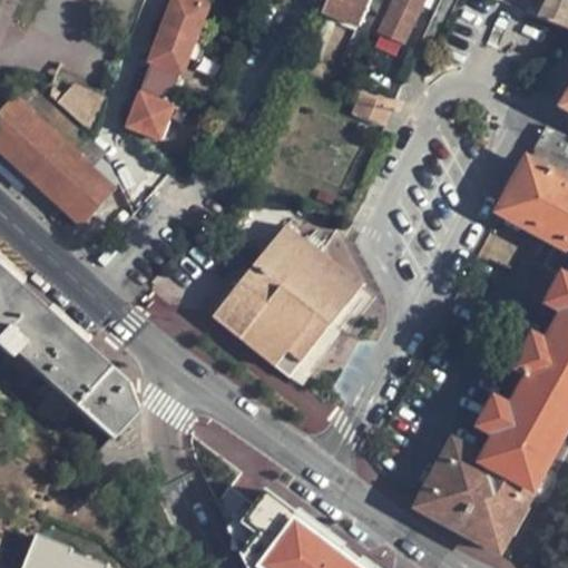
[(168,0),(159,25),(194,37),(206,3),(205,2),(205,0),(168,0)]
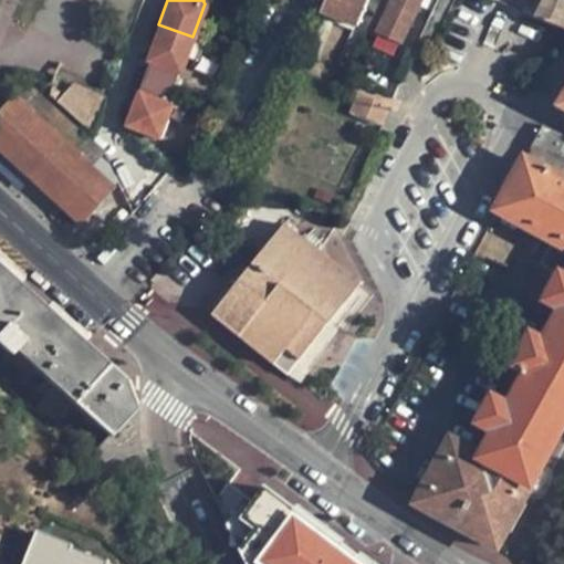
[(323,0),(320,9),(319,9),(353,23),(356,24),(365,0),(323,0)]
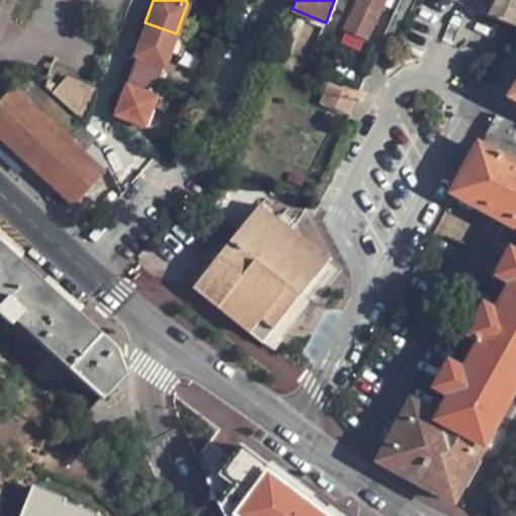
[(356,0),(345,27),(365,36),(381,0),(356,0)]
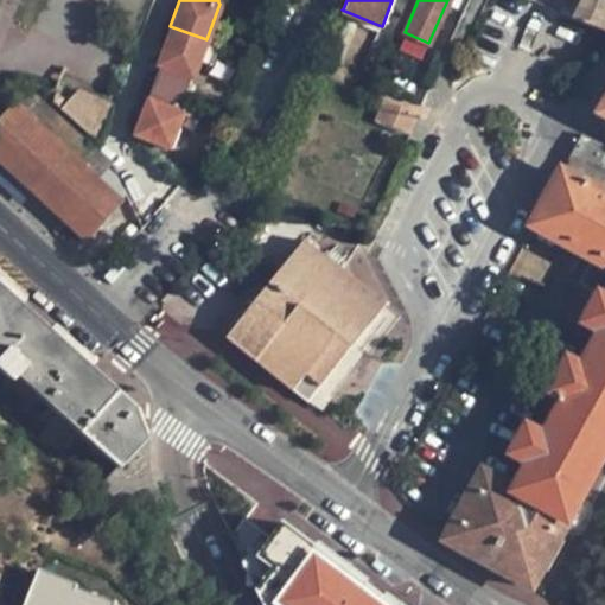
[(579,0),(571,17),(572,17),(604,30),(604,0),(579,0)]
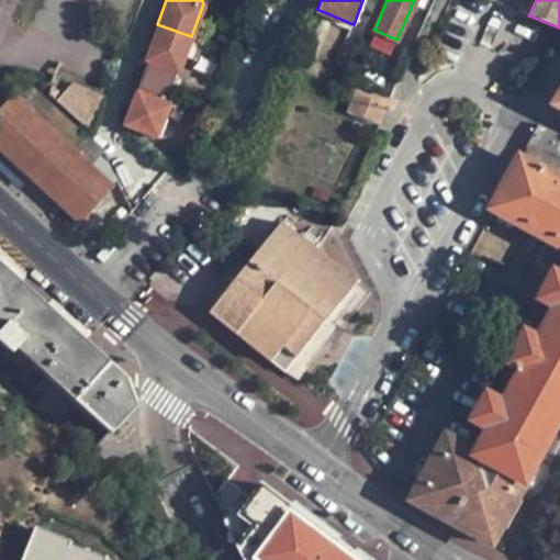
[(316,9),(313,20),(346,33),(350,23),(316,9)]
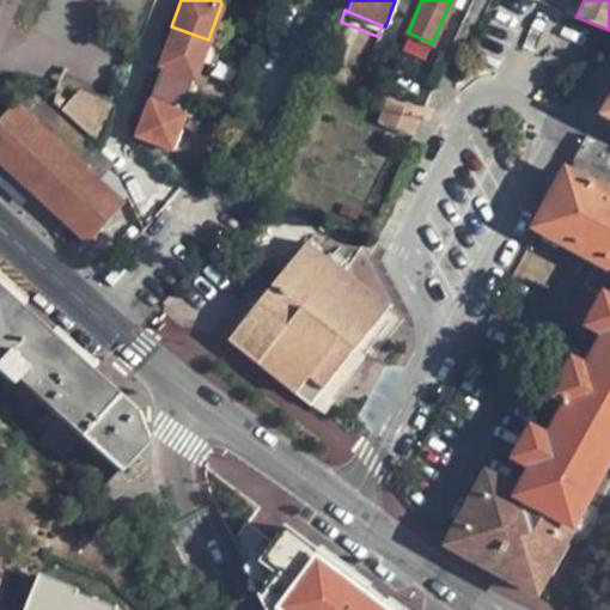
[(160,63),(154,80),(185,92),(191,75),(194,77),(208,40),(171,26),(158,62),(160,63)]
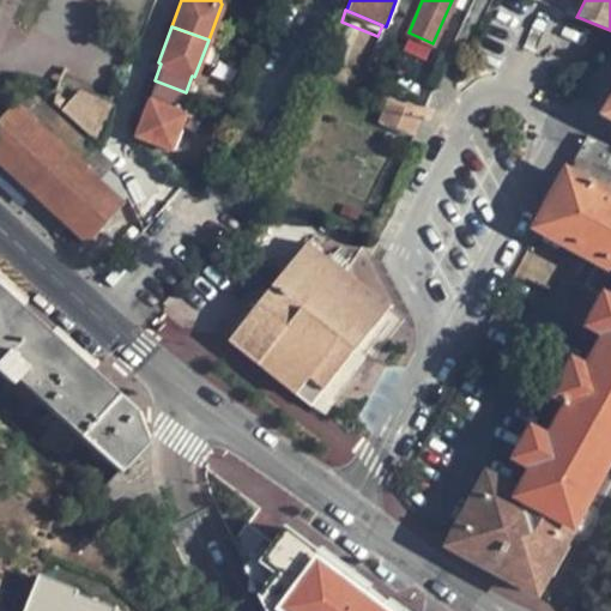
[(186,92),(155,80),(133,134),(170,147),(183,112),(179,109),(186,92)]
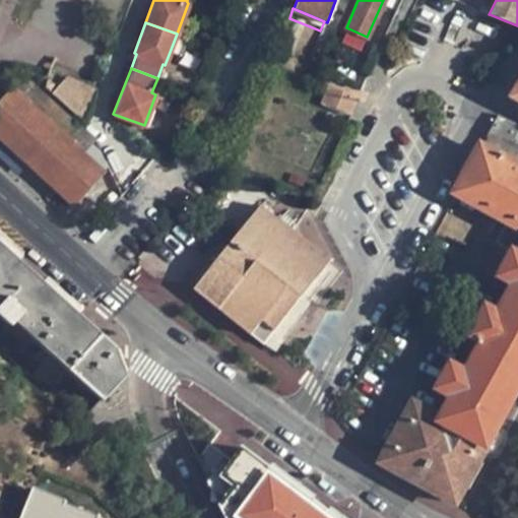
[(289,73),(278,68),(273,80),(284,85),(289,73)]
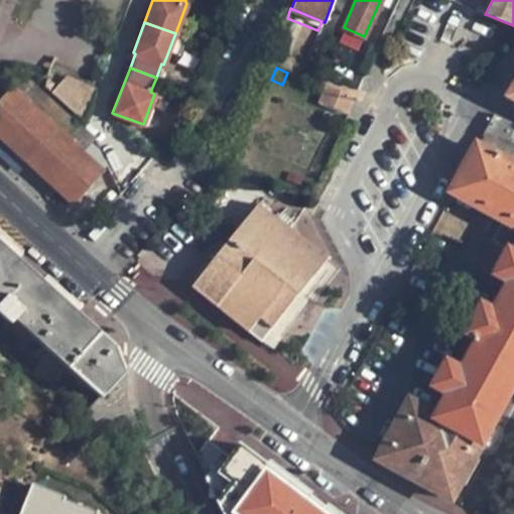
[(50,93),(77,110),(92,87),(65,70),(50,93)]
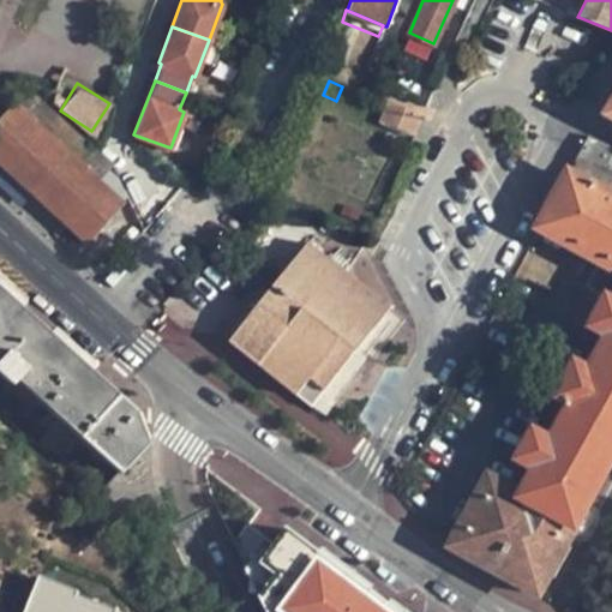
[(99,180),(108,168),(112,165),(28,89),(16,103),(99,180)]
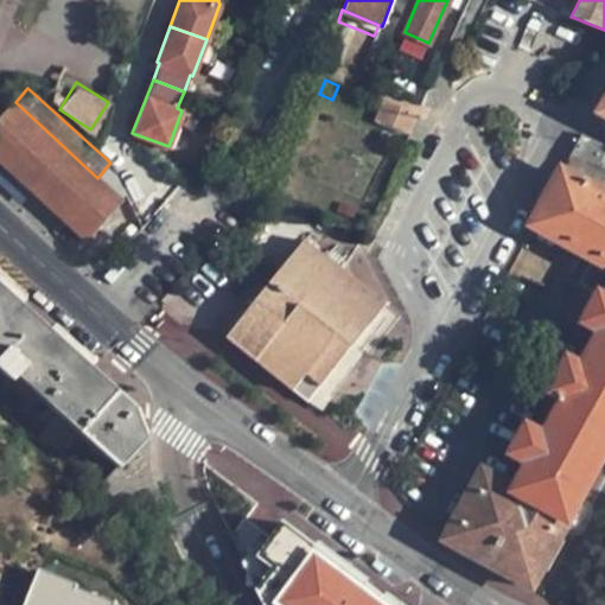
[(416,110),(382,97),(374,118),(408,132),(416,110)]
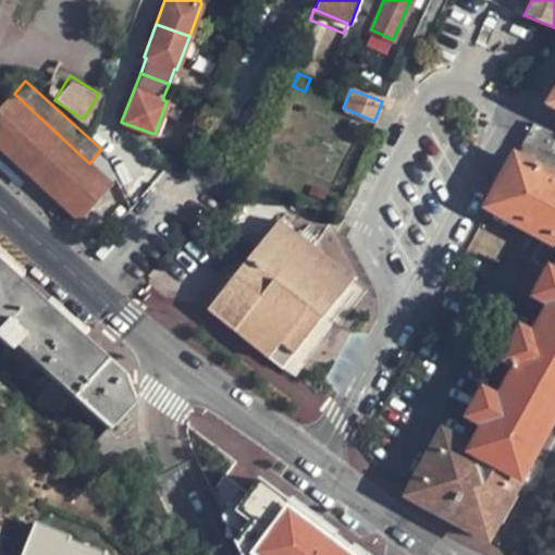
[(89,163),(14,94),(0,108),(0,147),(77,219),(111,183),(89,163)]
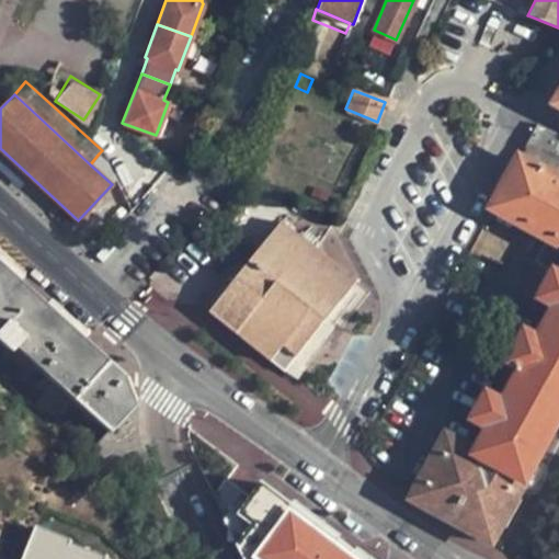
[(552,174),(558,178),(558,135),(539,123),(526,145),(558,163),(552,174)]
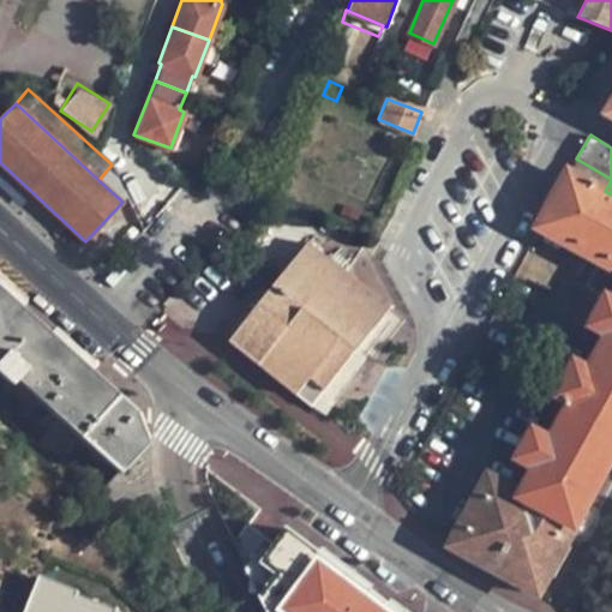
[(605,191),(611,179),(576,159),(574,160),(568,171),(605,191)]
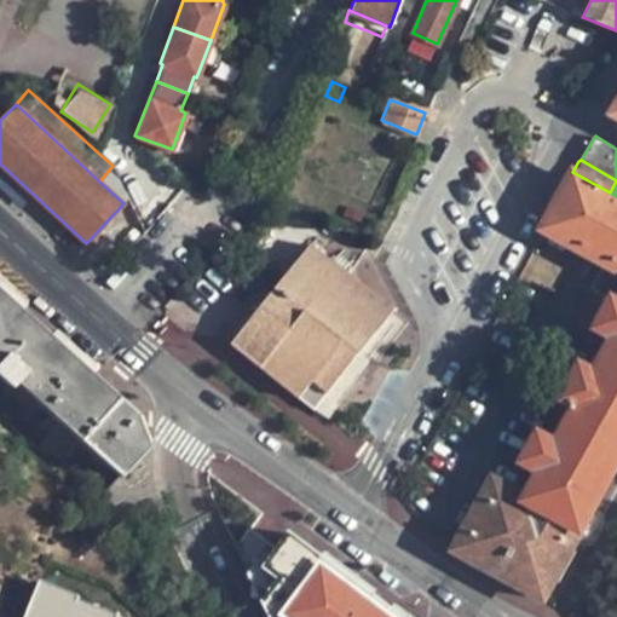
[(124,203),(127,200),(117,177),(109,169),(99,182),(124,203)]
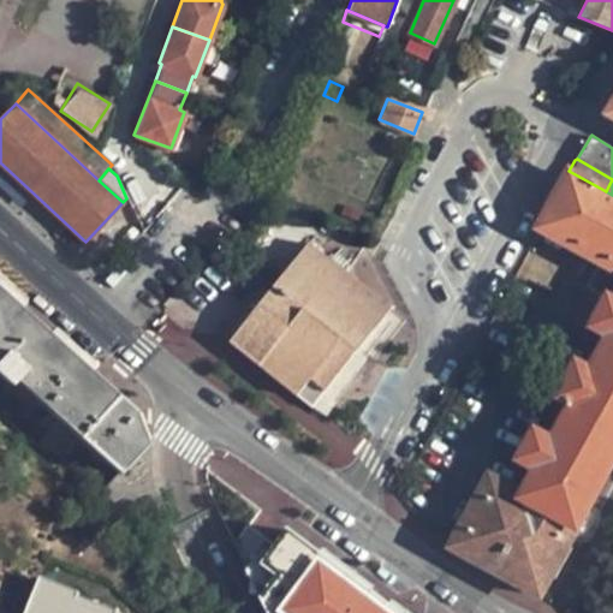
[(612,195),(606,191),(569,171),(539,226),(599,261),(587,285),(605,296),(588,327),(605,337),(588,368),(573,361),(553,398),(567,406),(549,439),(531,429),(516,458),(533,468),(519,493),(488,476),(450,546),(537,594),(612,456),(612,195)]
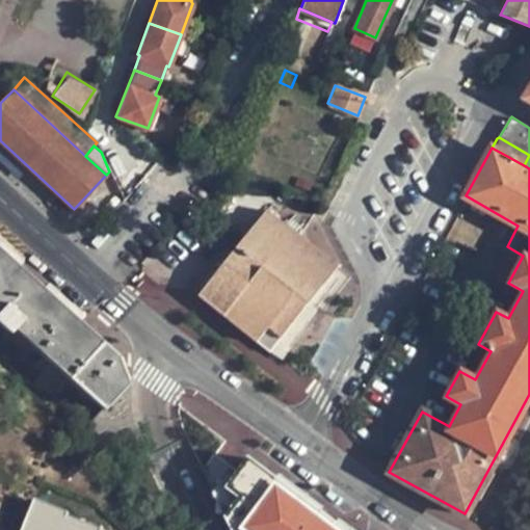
[(101,152),(109,171),(114,165),(101,152)]
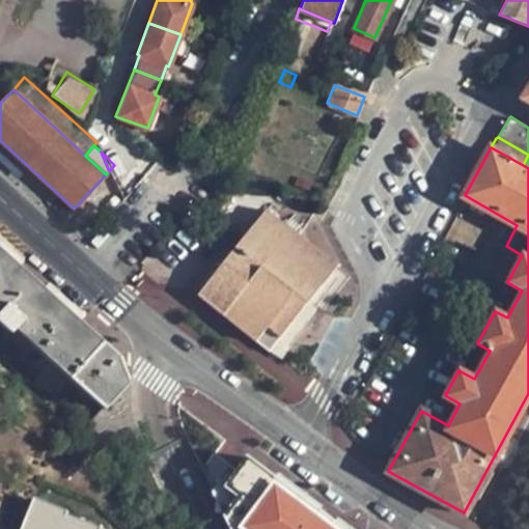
[(197,294),(255,339),(267,326),(279,337),(306,304),(337,265),(266,207),(197,294)]
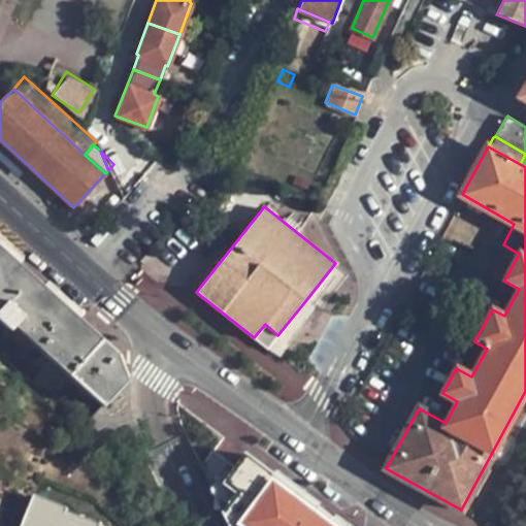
[(121,376),(110,349),(0,249),(0,350),(79,422),(121,376)]
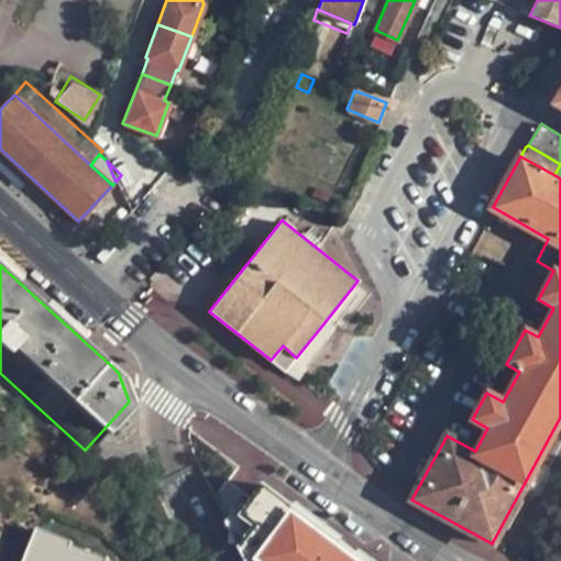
[(333,329),(325,322),(296,358),(285,372),(298,380),(333,329)]
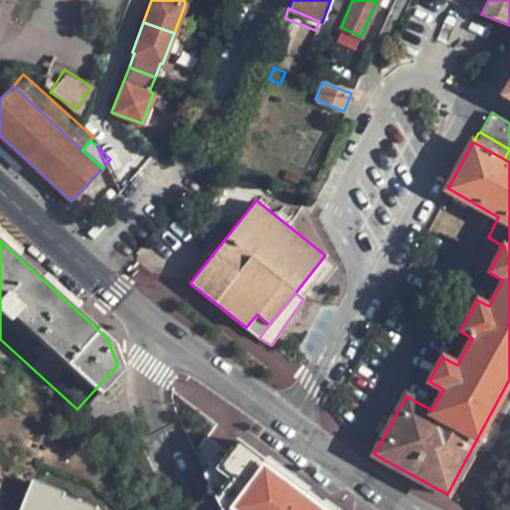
[(259,338),(269,325),(257,314),(246,327),(245,329),(259,338)]
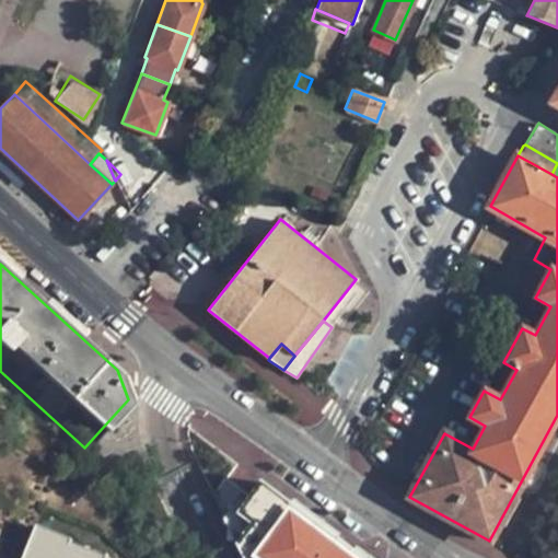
[(241,557),(362,557),(260,479),(234,510),(247,519),(230,537),(241,557)]
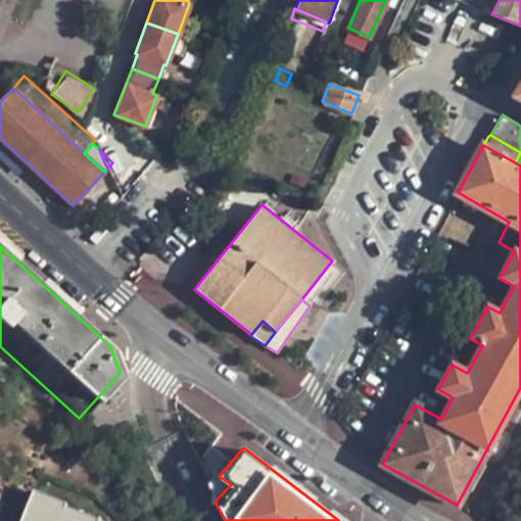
[(65,501),(32,486),(17,520),(97,520),(99,518),(65,504),(65,501)]
